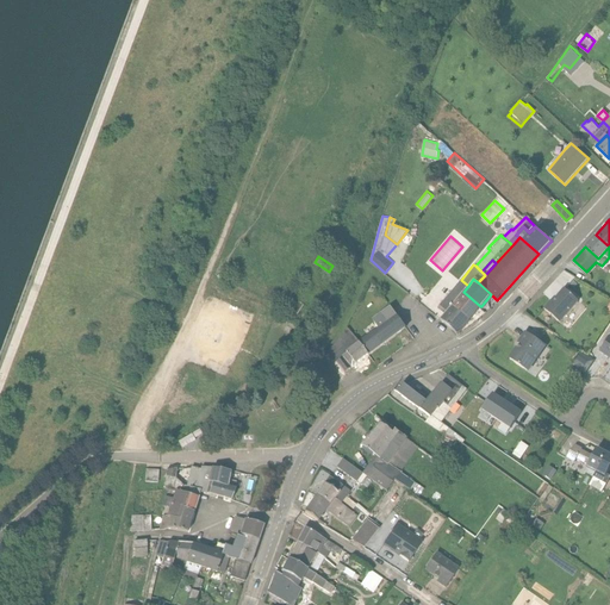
[(468,286),(461,280),(439,306),(446,313),(453,304),(464,292),(468,286)]
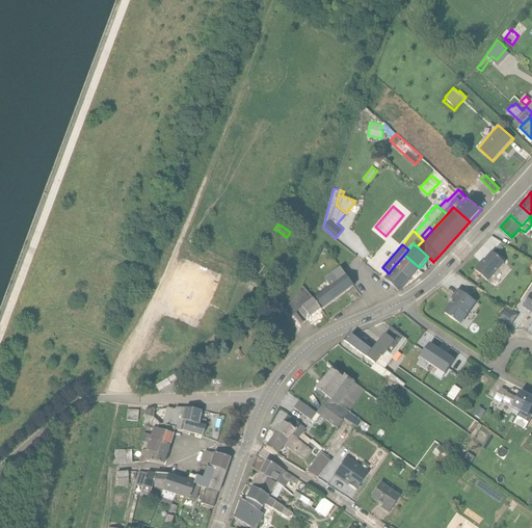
[(481,260),(474,267),(488,280),(505,260),(493,249),(482,261),(481,260)]
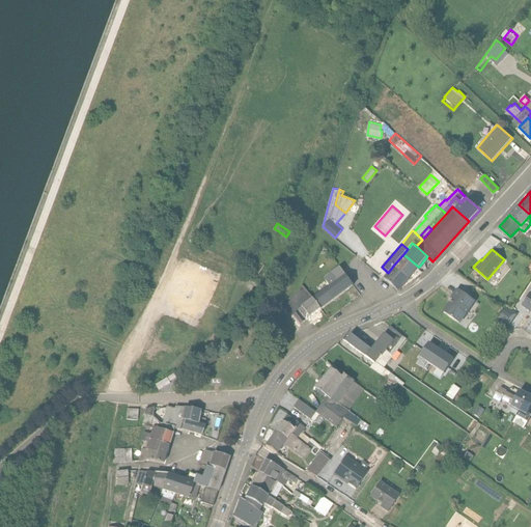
[(403,254),(394,265),(409,277),(418,267),(403,254)]
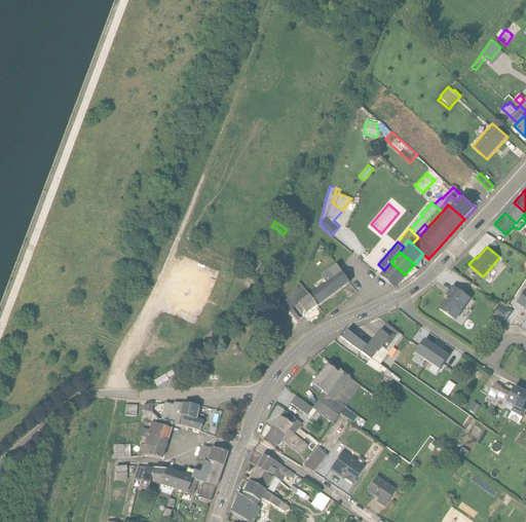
[(243,261),(240,266),(252,275),(256,270),(255,270),(260,262),(250,255),(245,262),(243,261)]
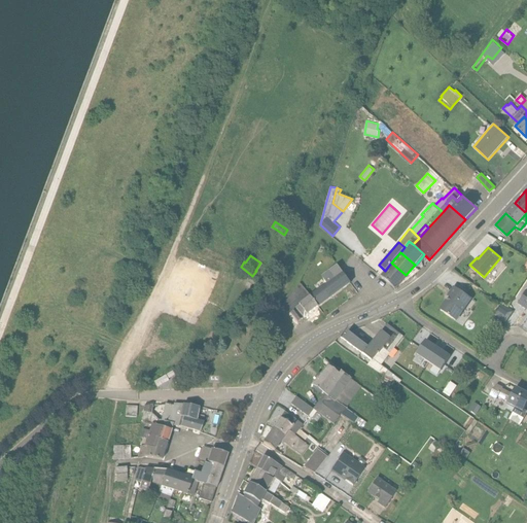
[(335,277),(343,271),(338,263),(329,269),(335,277)]
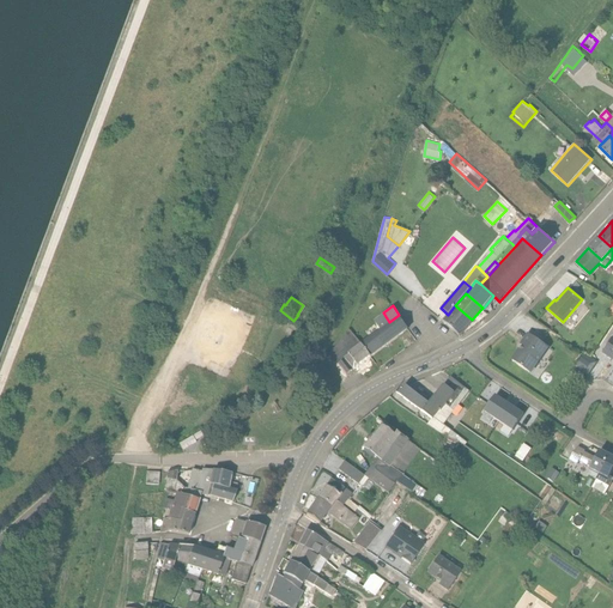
[(455,305),(448,315),(443,320),(461,334),(472,320),(455,305)]
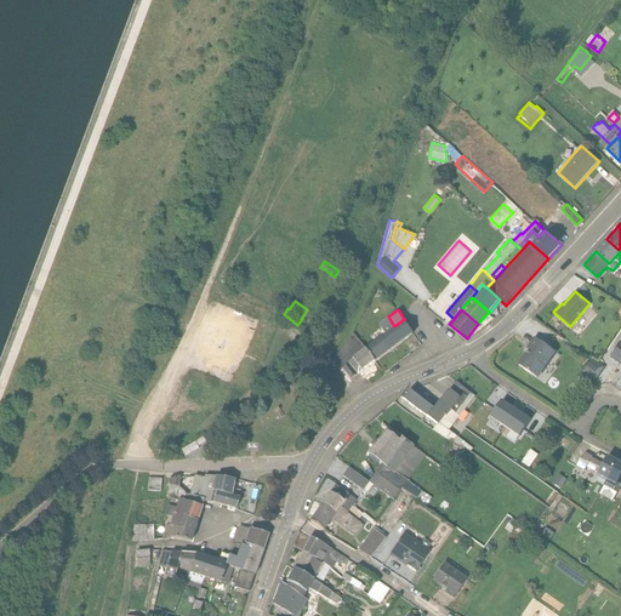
[(366,347),(376,359),(414,331),(404,319),(394,326),(369,346),(366,347)]
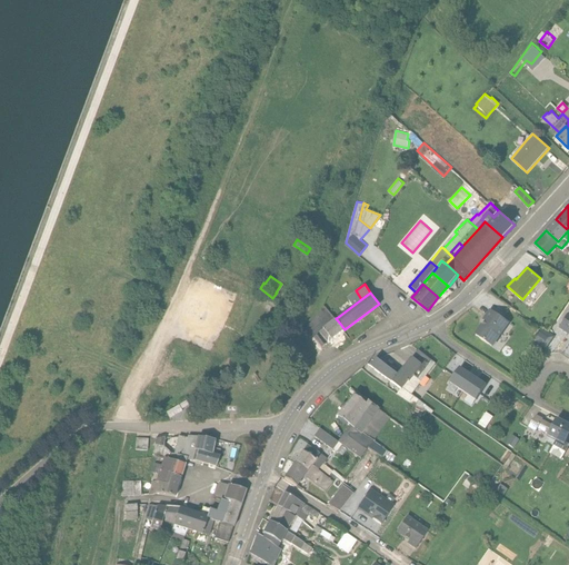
[(323,305),(336,318),(338,317),(326,301),(323,305)]
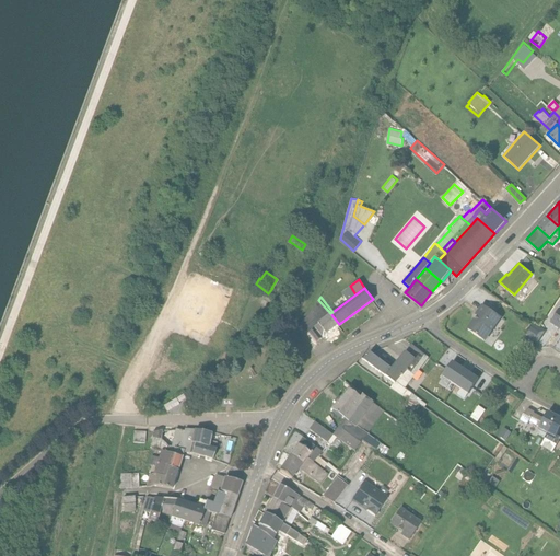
[(330,313),(318,300),(313,308),(302,321),(310,331),(317,340),(323,336),(315,326),(319,323),(319,322),(330,313)]
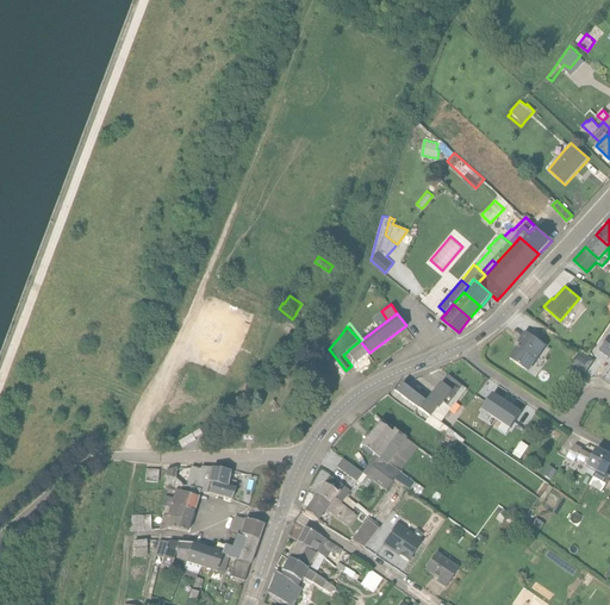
[(526,329),(508,356),(529,370),(547,343),(526,329)]
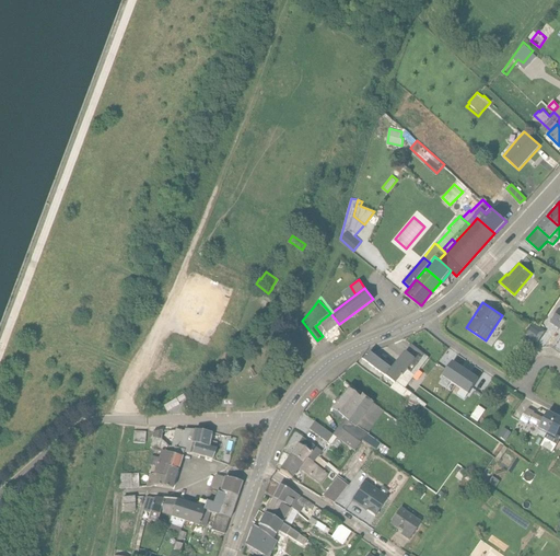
[(559,307),(550,322),(559,327),(559,307)]
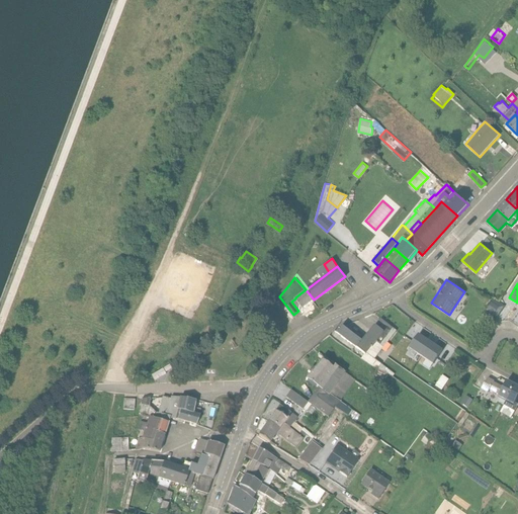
[(291,302),(298,311),(299,311),(304,308),(314,300),(306,289),(295,297),(295,298),(291,302)]
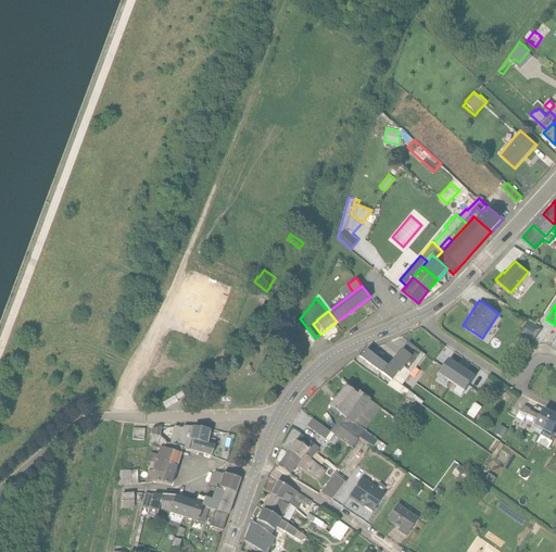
[(527,322),(521,329),(526,333),(521,338),(527,341),(535,328),(527,322)]
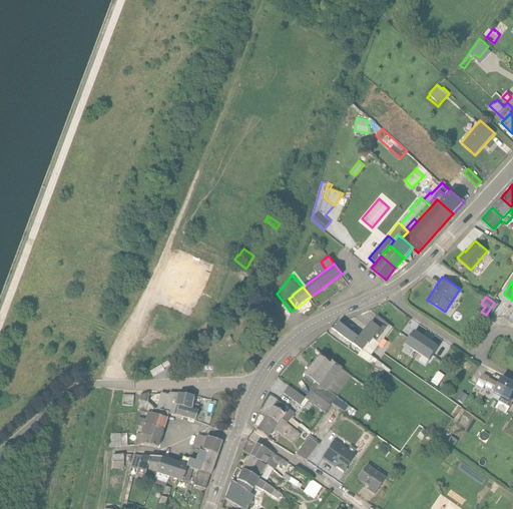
[(369,342),(362,350),(359,354),(367,360),(375,364),(389,372),(391,369),(378,359),(372,354),(393,326),(378,314),(372,321),(381,328),(369,342)]
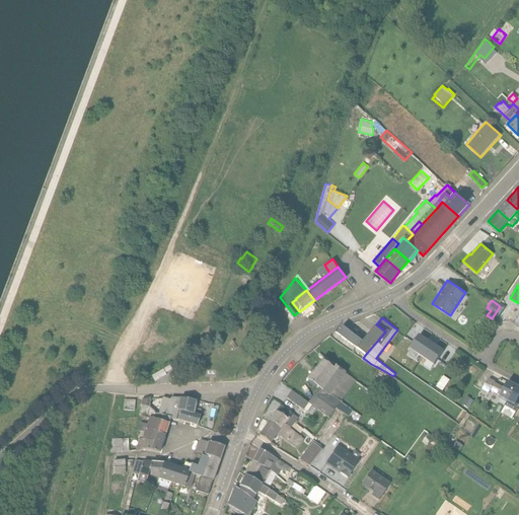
[(385,332),(376,324),(364,341),(344,324),(338,333),(358,347),(366,354),(373,346),(385,332)]
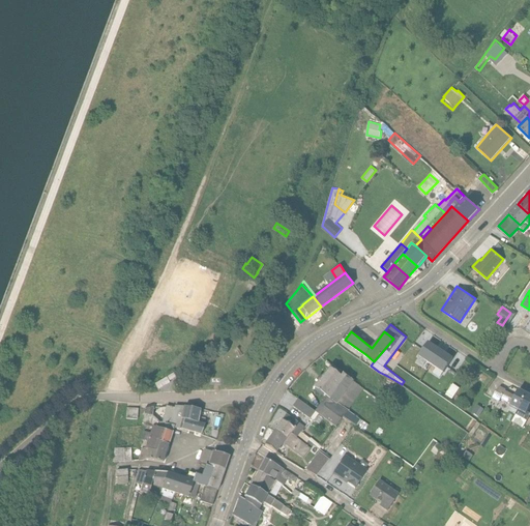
[(429,341),(418,355),(444,372),(453,357),(429,341)]
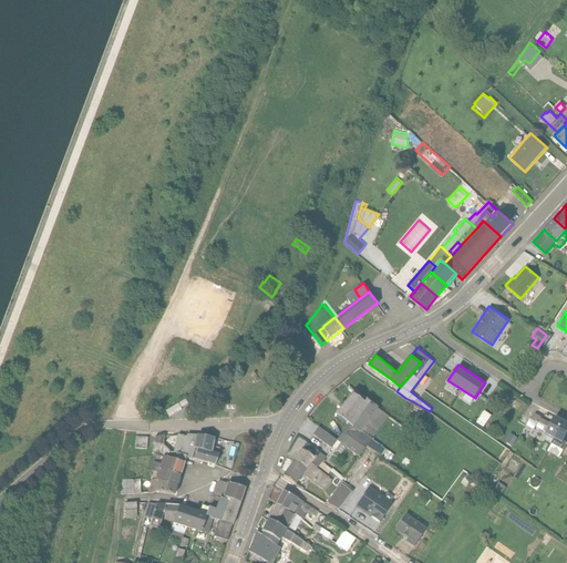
[(360,430),(377,407),(375,407),(364,399),(362,401),(350,392),(333,413),(347,423),(359,432),(360,430)]
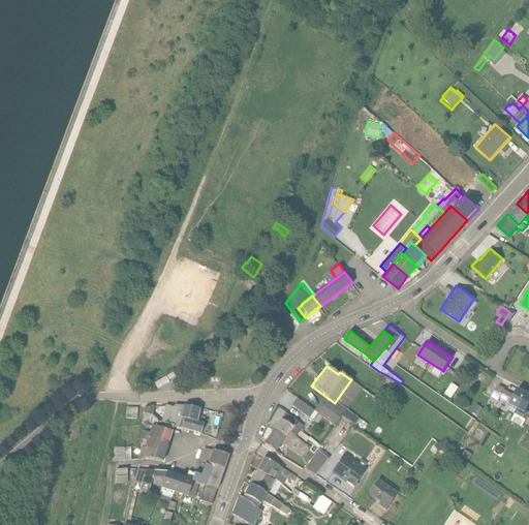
[(165,375),(154,381),(157,387),(168,380),(165,375)]
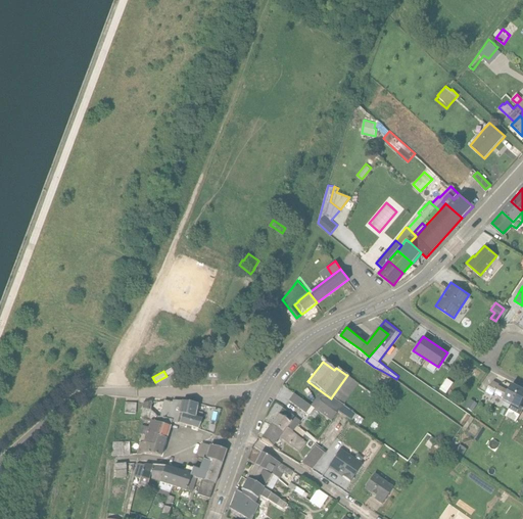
[(347,375),(332,396),(342,404),(358,382),(347,375)]
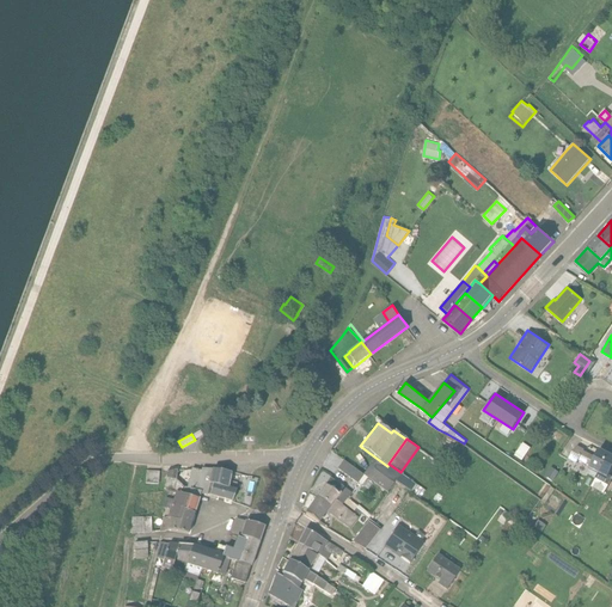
[(522,442),(514,453),(522,459),(530,448),(522,442)]
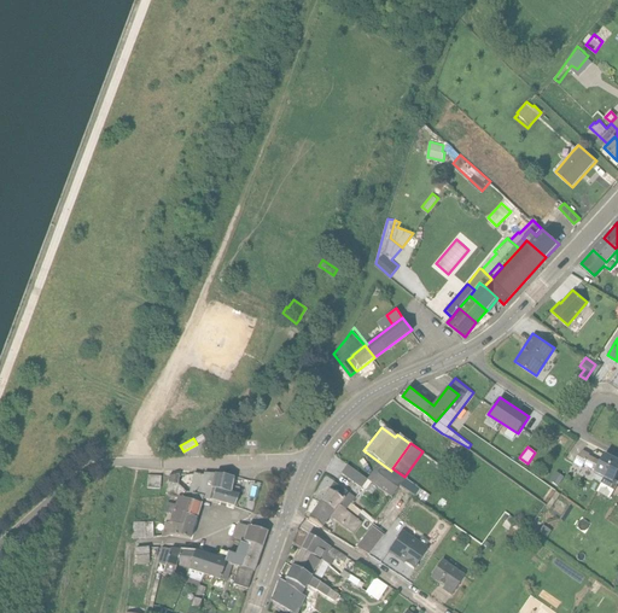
[(605,477),(613,457),(605,453),(601,460),(590,454),(590,453),(583,449),(573,462),(583,467),(584,463),(596,470),(595,471),(605,477)]
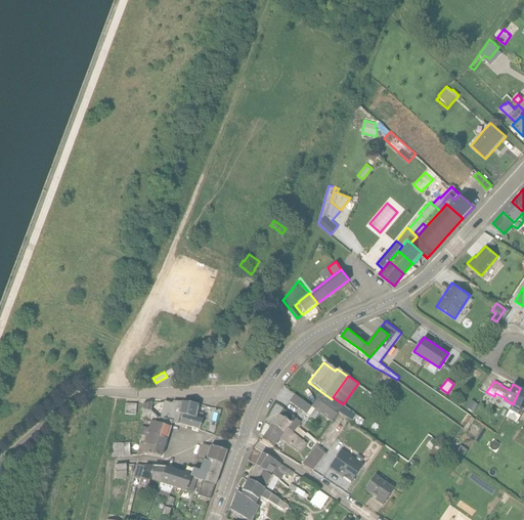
[(523,389),(520,388),(513,404),(521,408),(523,402),(523,400),(523,389)]
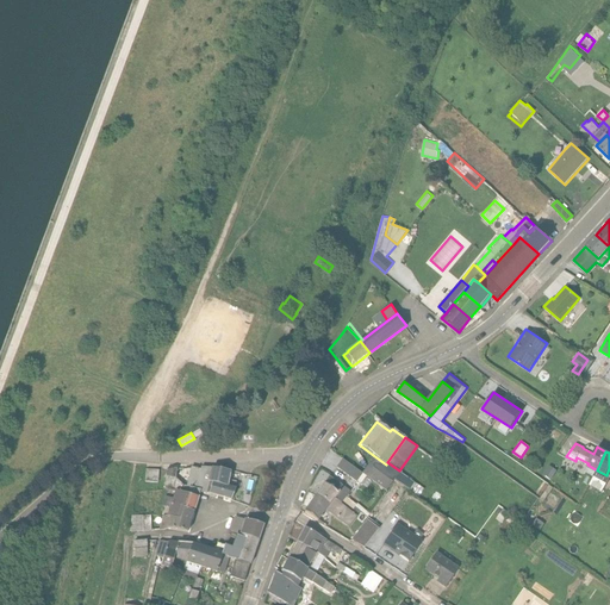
[(361,472),(361,473),(385,490),(393,479),(399,471),(387,462),(386,465),(373,455),(361,472)]
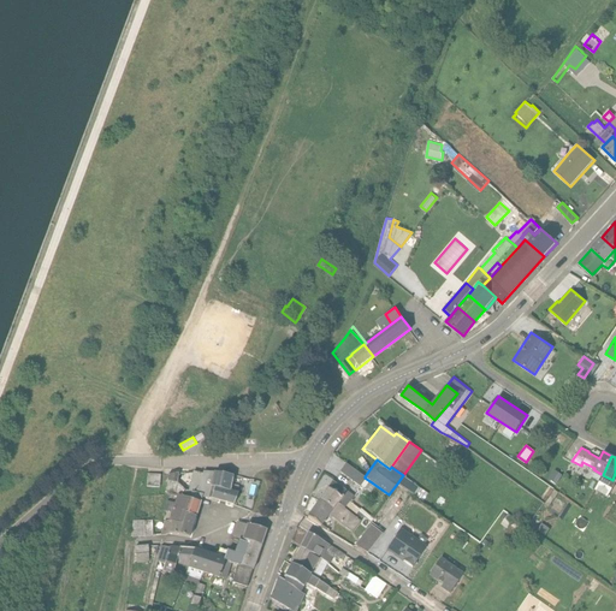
[(365,478),(365,476),(349,466),(345,470),(343,474),(345,478),(349,473),(361,482),(365,478)]
